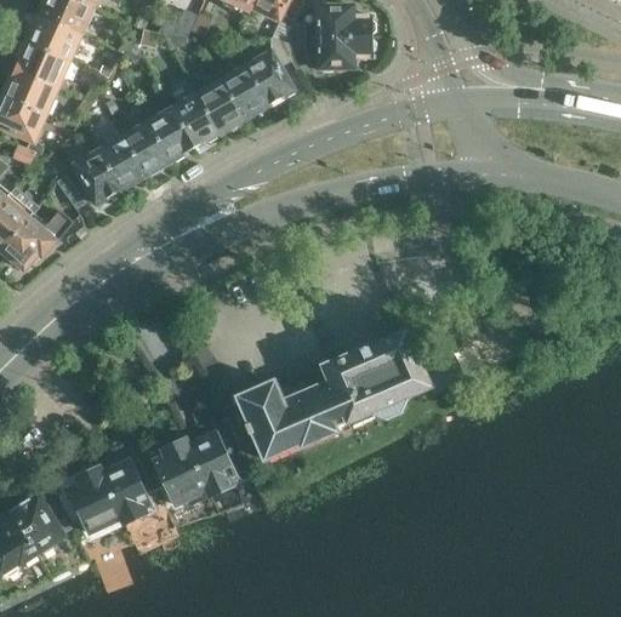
[(45,0),(39,12),(85,33),(96,6),(83,0),(45,0)]
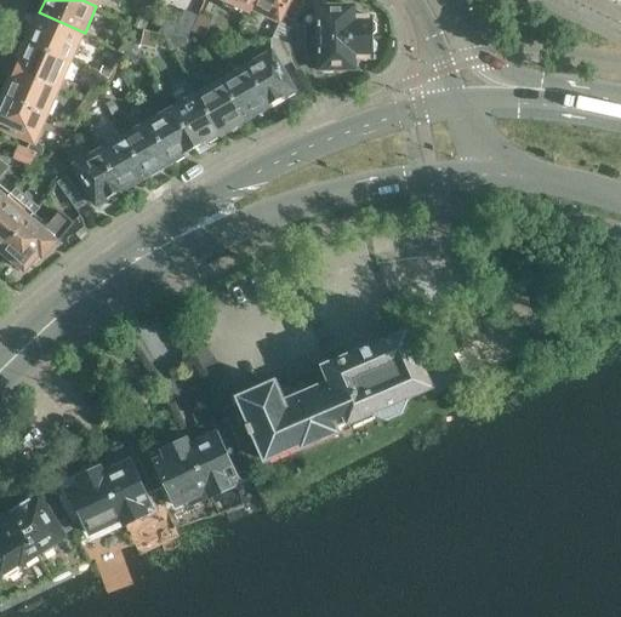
[(203,1),(200,0),(192,0),(188,6),(198,12),(203,1)]
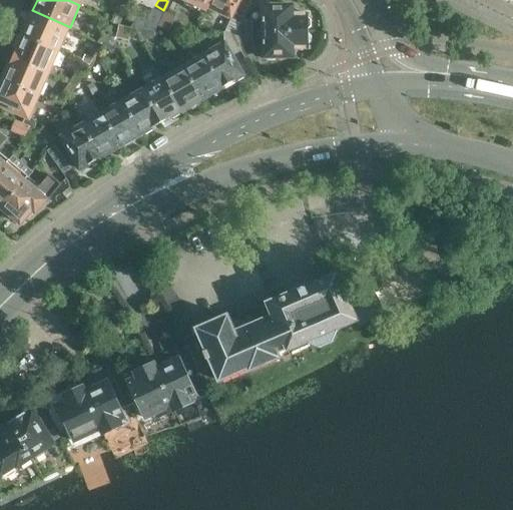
[(185,0),(206,10),(207,6),(210,0),(185,0)]
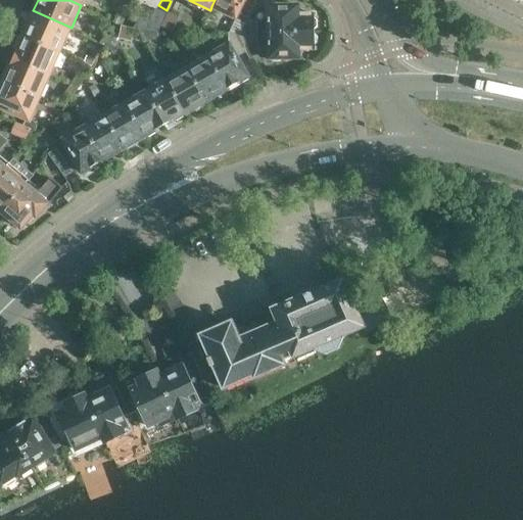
[(215,0),(211,6),(236,18),(245,22),(247,16),(254,0),(215,0)]
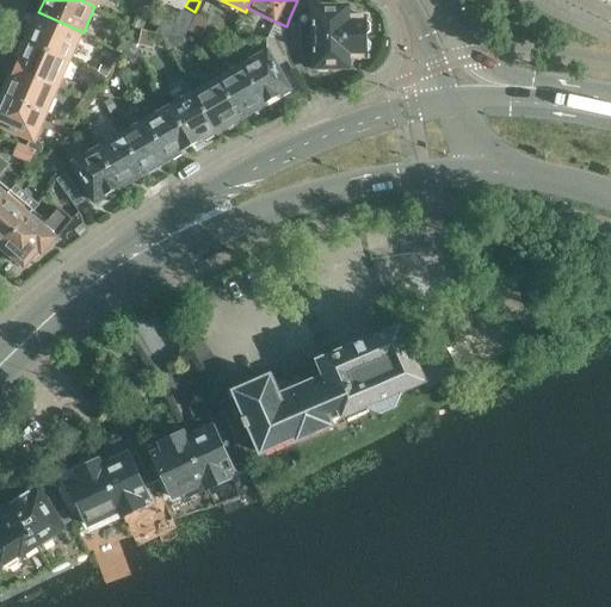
[(312,2),(313,24),(313,35),(366,33),(366,31),(370,28),(369,22),(366,18),(366,13),(363,13),(358,11),(353,13),(347,13),(347,2),(328,4),(325,0),(318,0),(314,2),(312,2)]
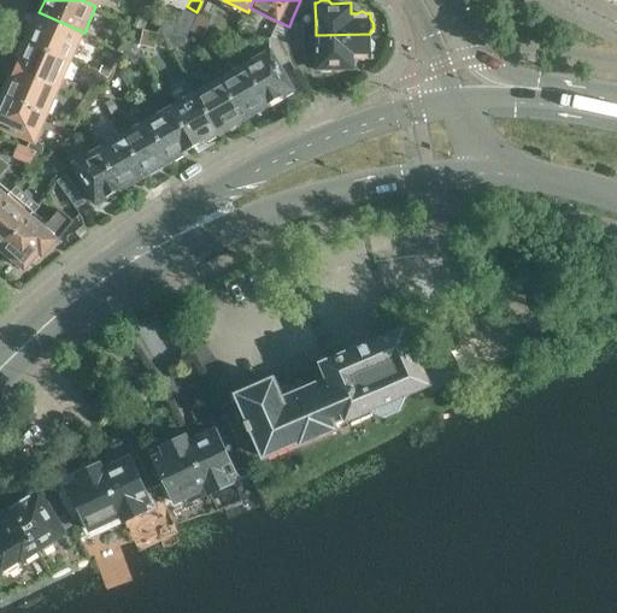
[(39,12),(28,39),(72,59),(84,33),(39,12)]
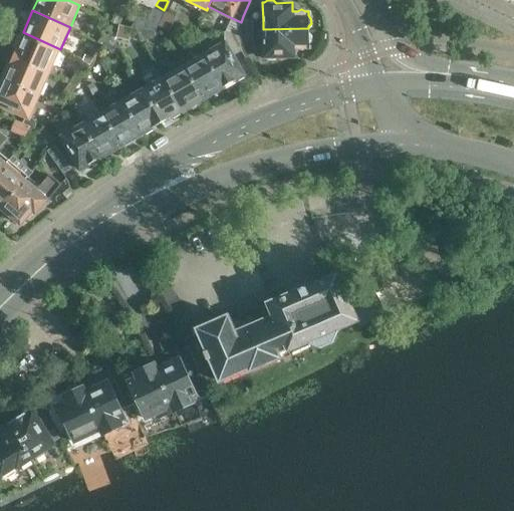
[(123,14),(114,10),(109,19),(119,23),(123,14)]
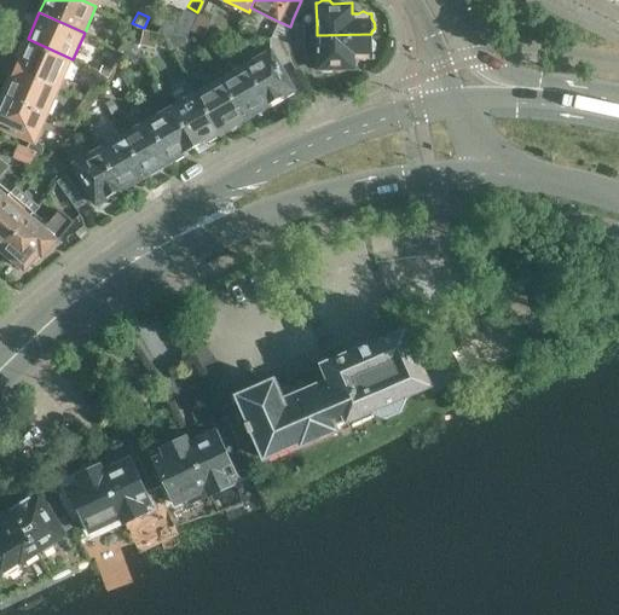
[(212,17),(200,12),(192,29),(203,34),(212,17)]
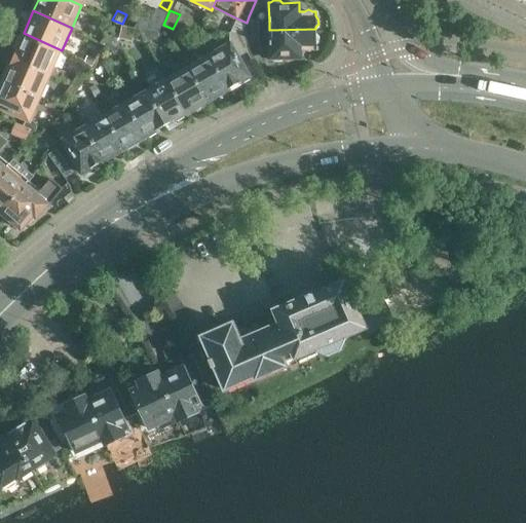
[(247,23),(242,31),(258,31),(258,21),(249,16),(247,23)]
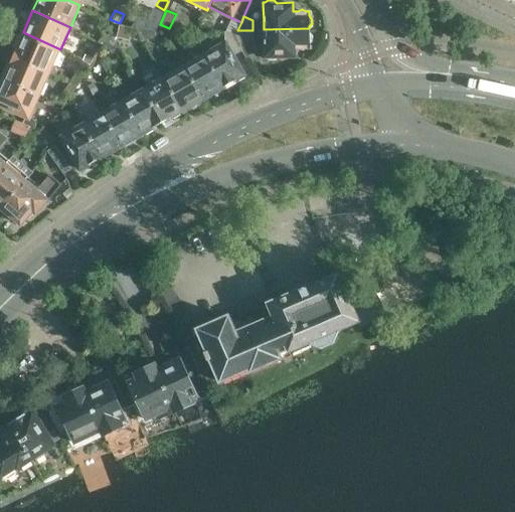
[(132,26),(120,23),(117,35),(129,38),(132,26)]
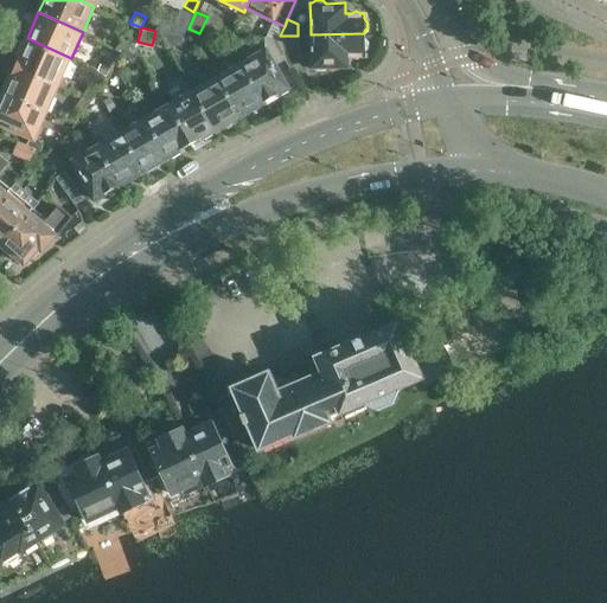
[(168,47),(184,38),(180,32),(159,30),(168,47)]
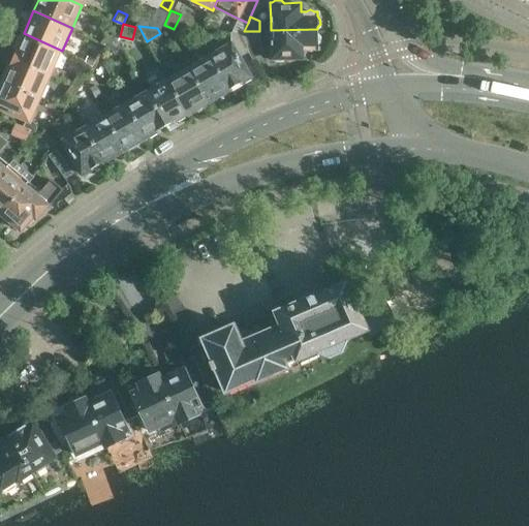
[(317,29),(271,30),(271,56),(273,56),(276,59),(282,59),(285,56),(302,56),(302,47),(307,47),(310,49),(313,47),(317,45),(317,42),(320,40),(320,33),(317,31),(317,29)]
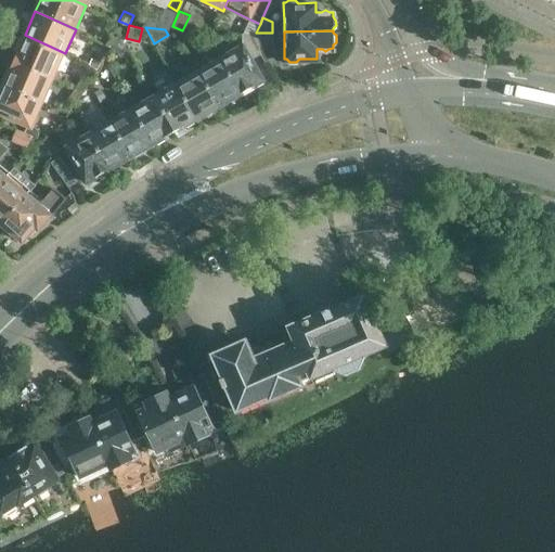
[(243,41),(218,54),(240,92),(242,90),(245,91),(252,88),(253,84),(261,79),(250,59),(253,56),(260,52),(256,33),(242,31),(243,41)]
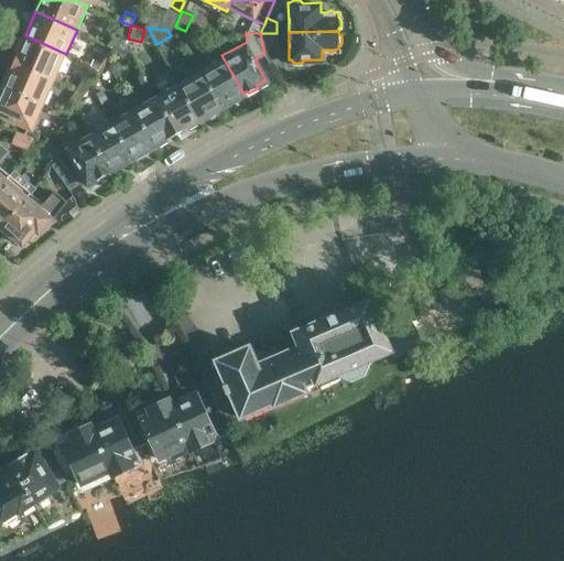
[(277,33),(260,33),(264,53),(269,61),(280,55),(280,33),(277,33)]
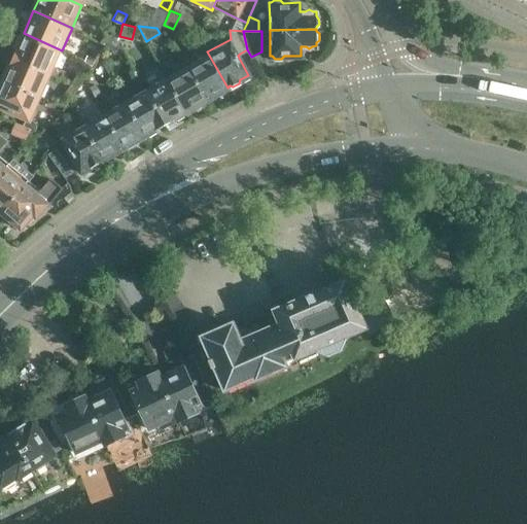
[(101,40),(105,44),(112,35),(108,32),(101,40)]
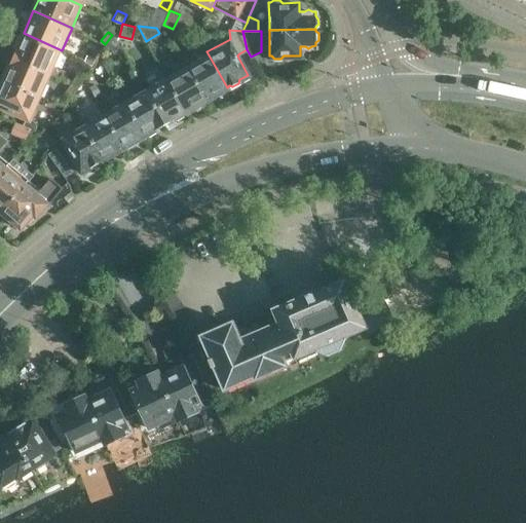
[(24,33),(13,55),(51,73),(62,50),(24,33)]
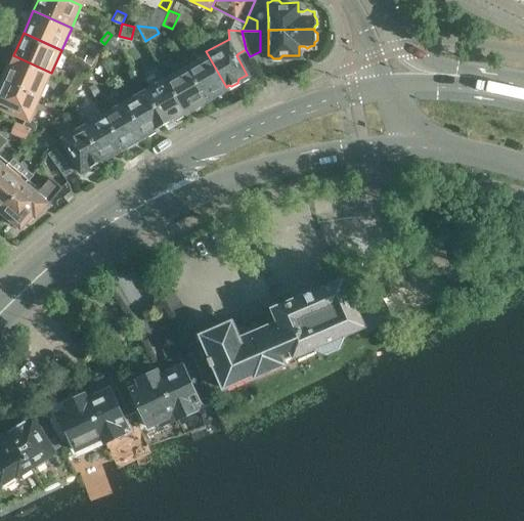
[(114,35),(107,43),(112,50),(120,45),(114,35)]
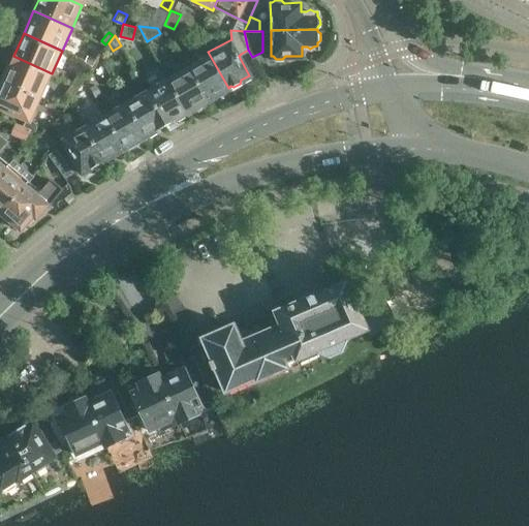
[(86,61),(92,65),(98,55),(92,51),(86,61)]
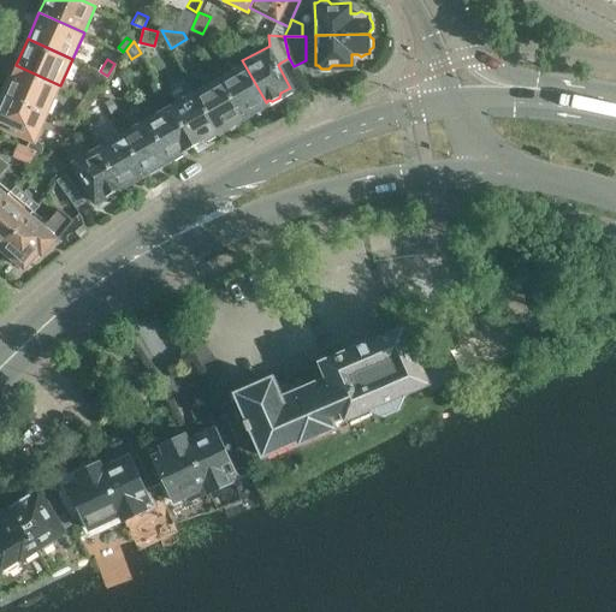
[(242,60),(218,75),(241,116),(253,110),(256,111),(264,107),(265,102),(266,102),(242,60)]
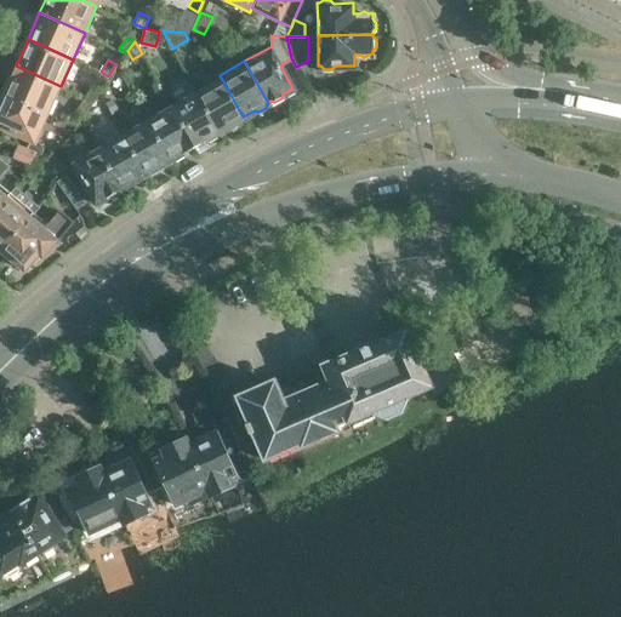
[(16,66),(4,93),(49,113),(61,86),(16,66)]
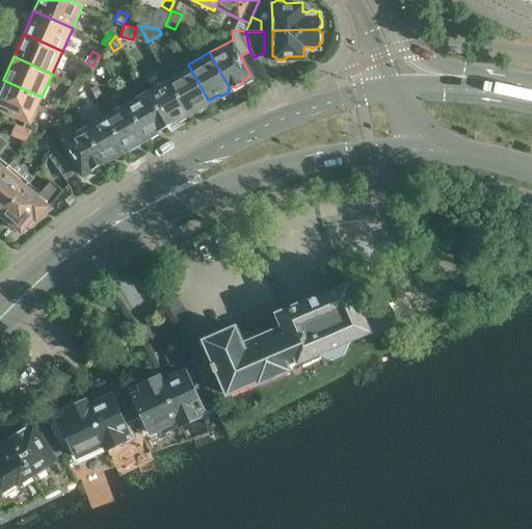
[(188,64),(167,77),(187,112),(197,106),(201,108),(206,104),(207,101),(208,100),(188,64)]
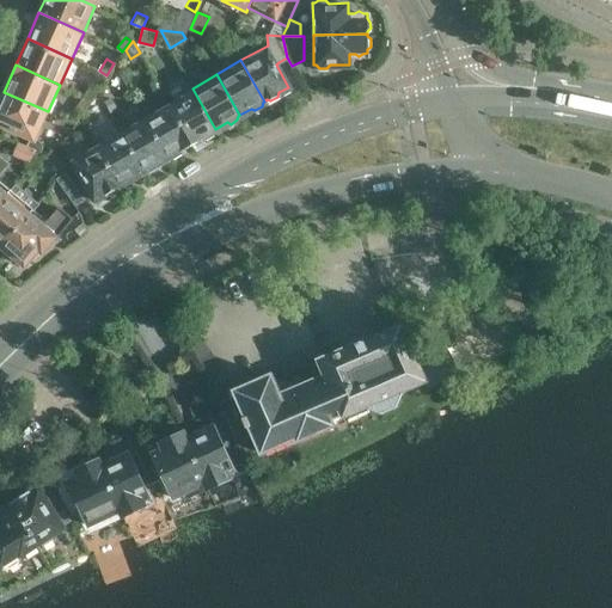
[(98,88),(90,84),(84,93),(92,99),(98,88)]
